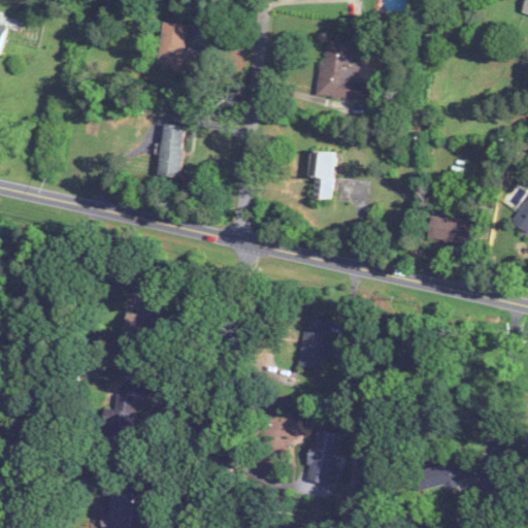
[(189,25),(165,22),(158,69),(197,74),(199,57),(184,55),(189,25)]
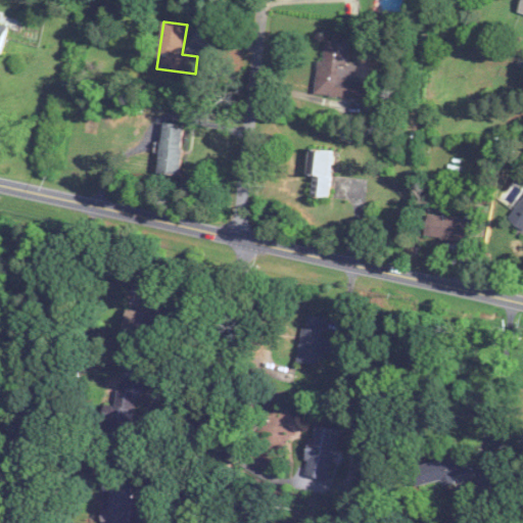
[(346,64),(348,35),(329,34),(326,62),(319,61),(316,94),(364,98),(366,81),(353,80),(355,65),(346,64)]
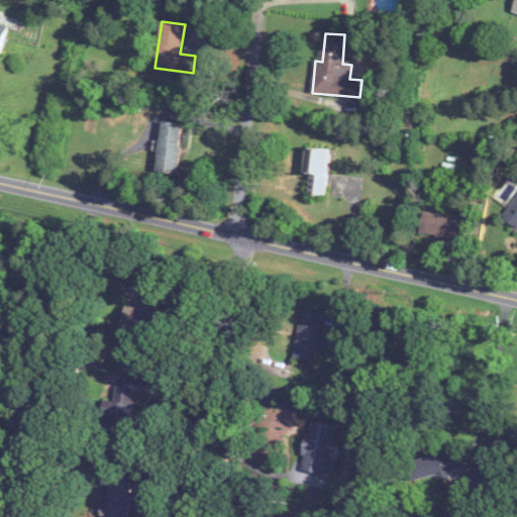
[(157,171),(179,173),(183,123),(161,121),(157,171)]
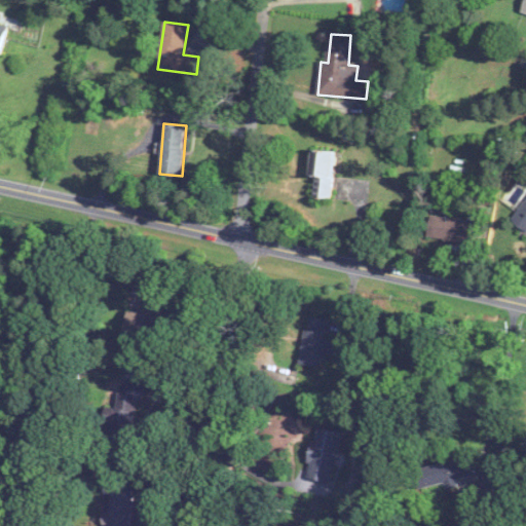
[(316,177),(315,197),(331,198),(334,151),(310,150),(309,176),(316,177)]
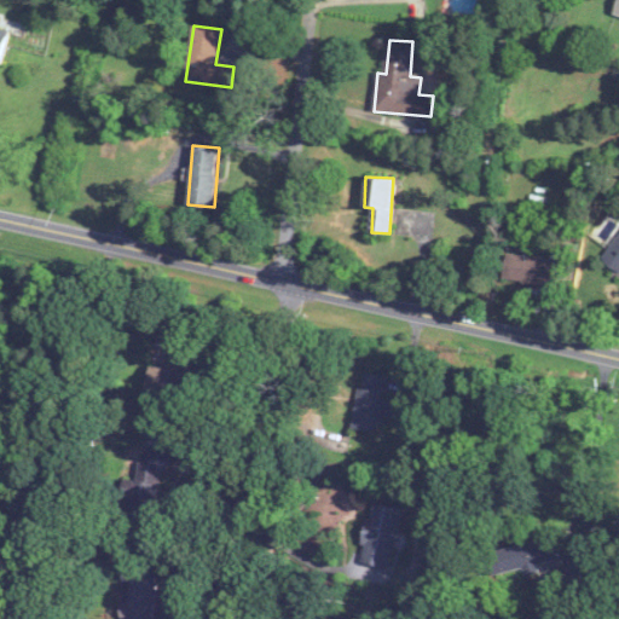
[(618,235),(601,260),(618,273),(618,235)]
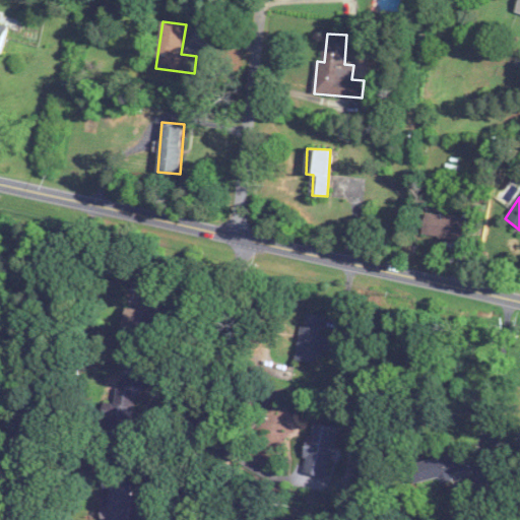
[(467,240),(469,217),(424,214),(423,236),(467,240)]
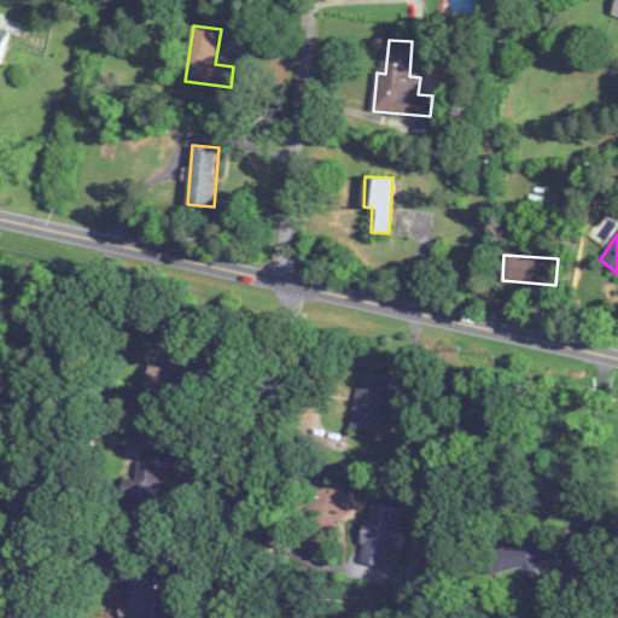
[(191,321),(169,320),(165,367),(150,367),(150,379),(187,382),(191,321)]
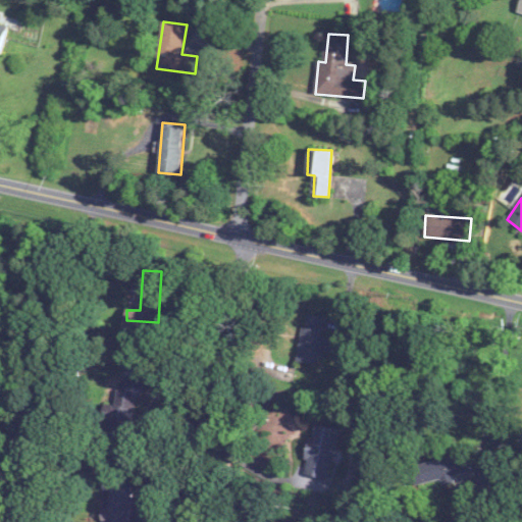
[(317,364),(318,350),(326,351),(328,336),(321,336),(323,315),(303,312),(298,361),(317,364)]
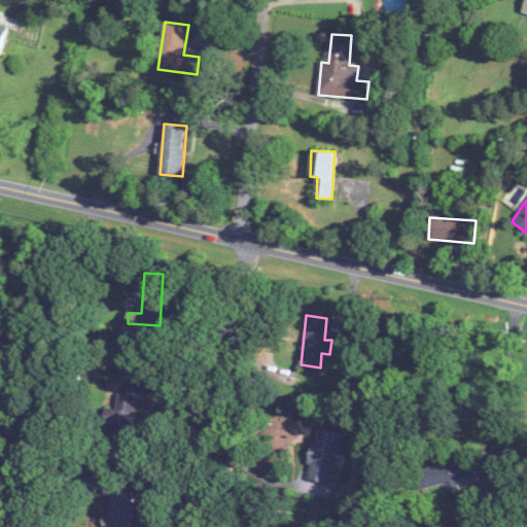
[(138,384),(127,383),(126,394),(117,393),(116,408),(108,408),(106,440),(135,441),(138,384)]
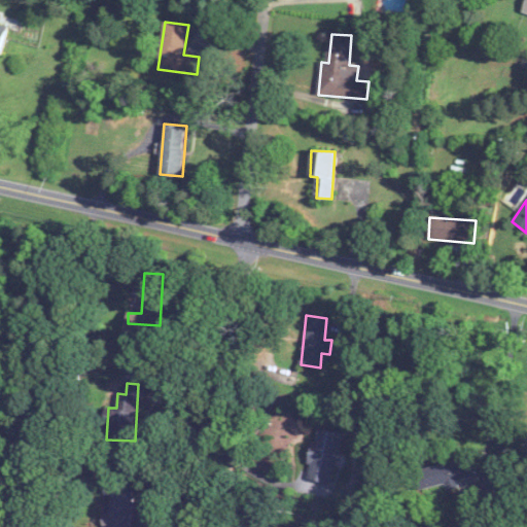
[(342,432),(315,428),(307,479),(334,483),(342,432)]
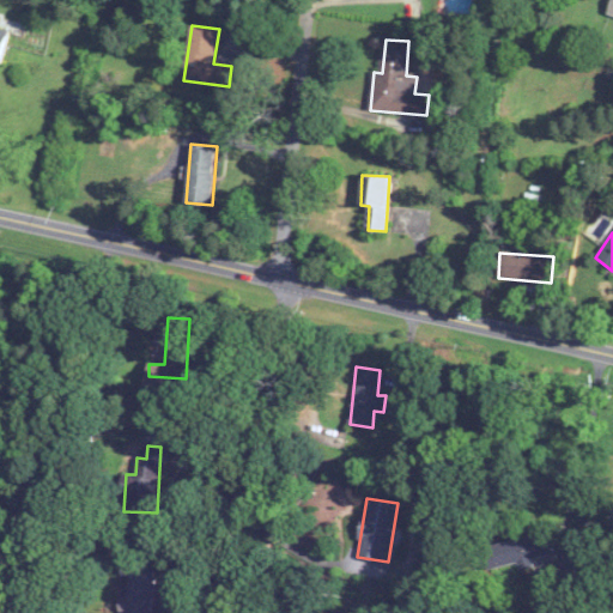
[(551,533),(483,546),(487,569),(554,554),(551,533)]
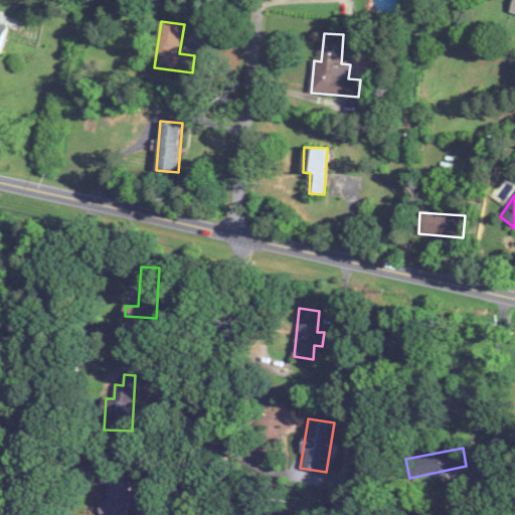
[(128,514),(134,472),(104,469),(103,478),(109,478),(104,514),(128,514)]
